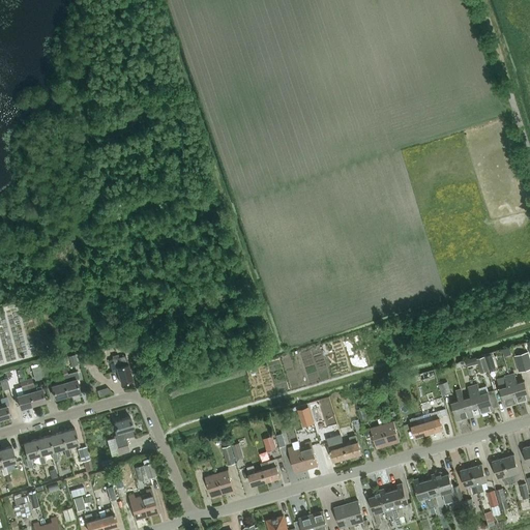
[(86,366),(105,360),(100,349),(82,355),(86,366)]
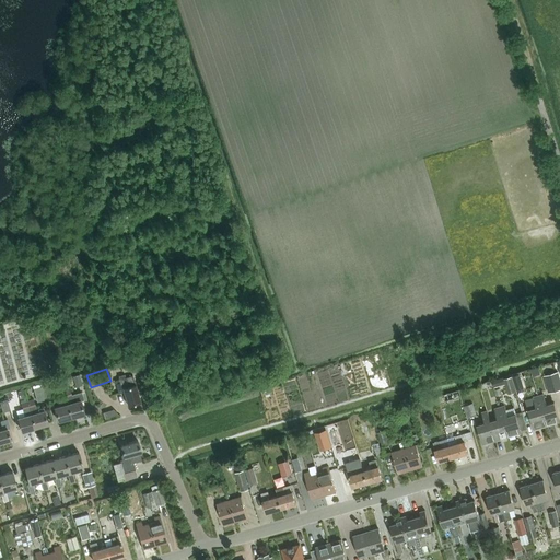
[(559,380),(558,372),(545,375),(550,393),(559,389),(559,380)]
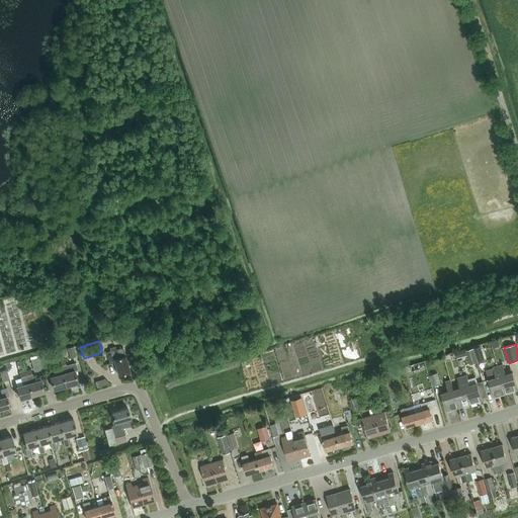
[(77,356),(74,346),(68,348),(71,358),(77,356)]
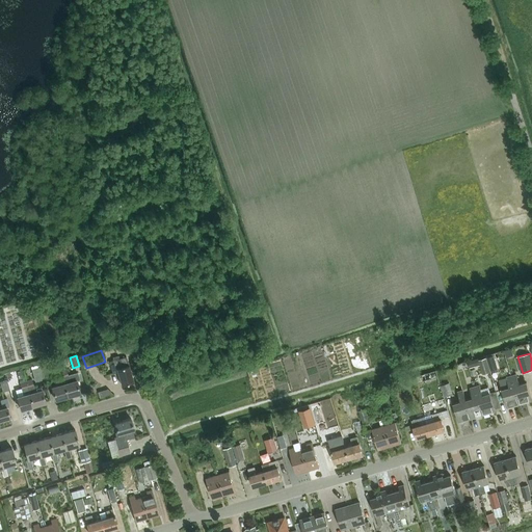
[(494,355),(486,357),(491,373),(499,371),(494,355)]
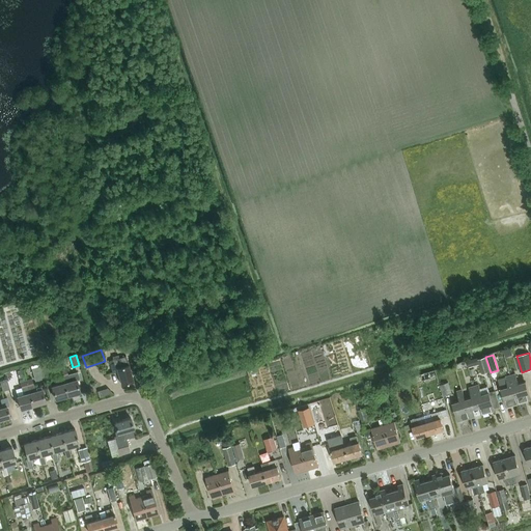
[(134,382),(129,365),(126,357),(118,359),(117,356),(112,357),(113,360),(109,361),(113,373),(117,371),(121,385),(134,382)]
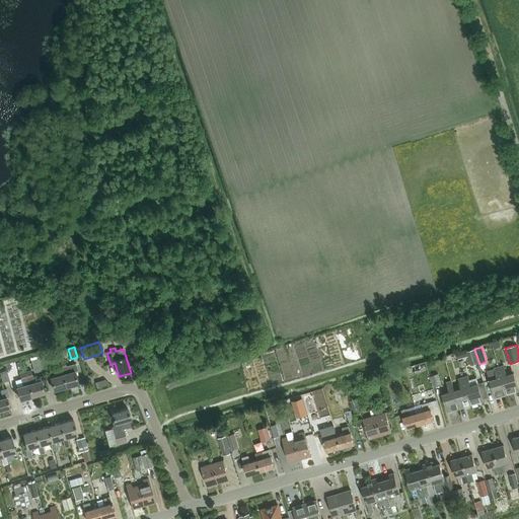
[(471,365),(478,363),(474,349),(467,352),(468,356),(471,365)]
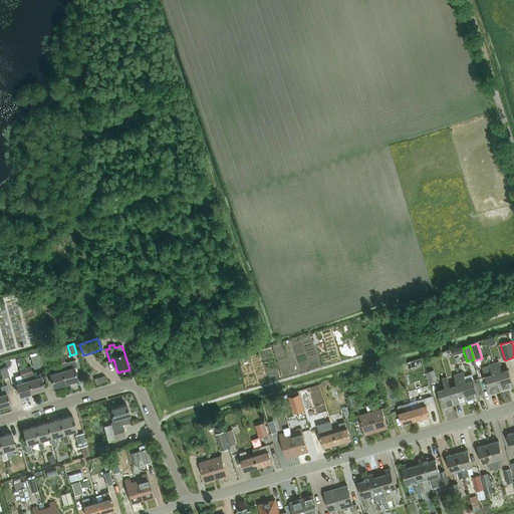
[(464,352),(463,348),(462,346),(452,349),(454,355),(464,352)]
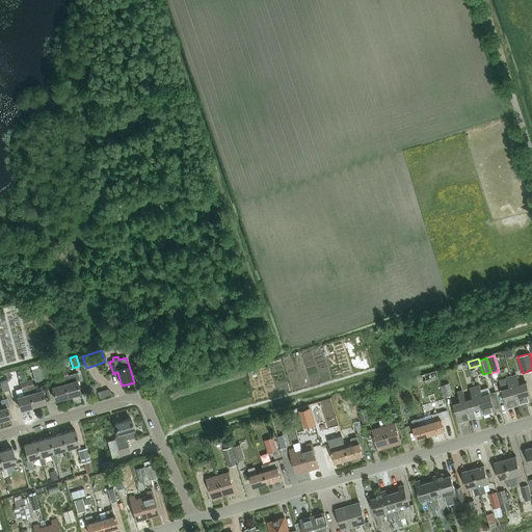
[(53,377),(49,365),(42,367),(45,379),(53,377)]
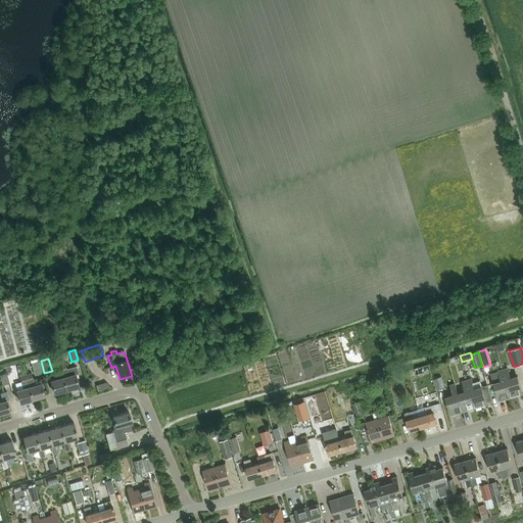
[(43,373),(39,362),(32,364),(35,375),(43,373)]
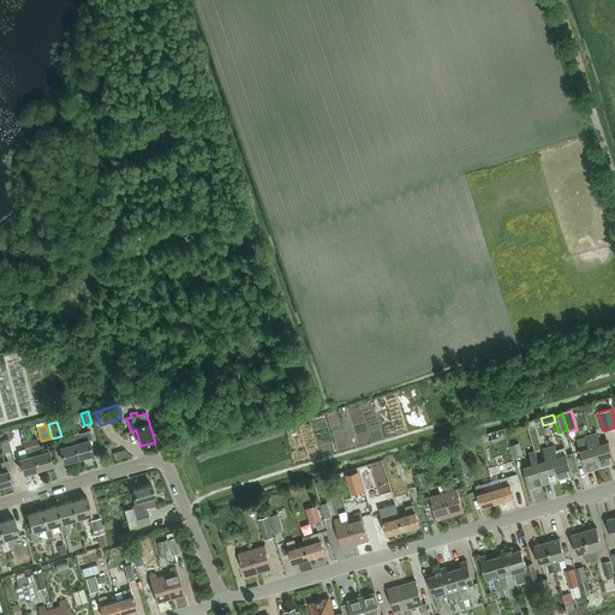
[(70,429),(72,437),(75,443),(78,459),(93,455),(89,440),(81,442),(79,436),(77,428),(70,429)]
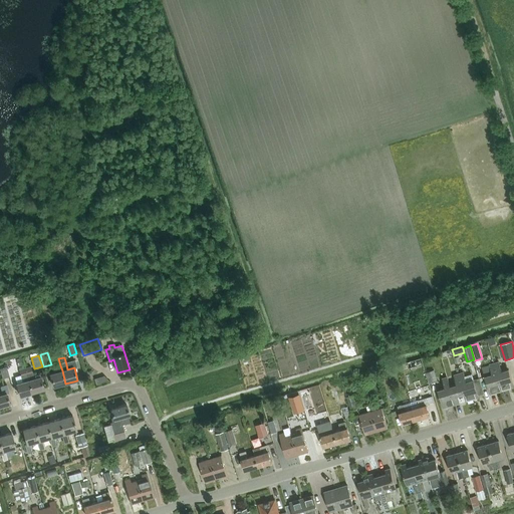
[(494,363),(502,391),(513,387),(509,369),(502,371),(499,362),(494,363)]
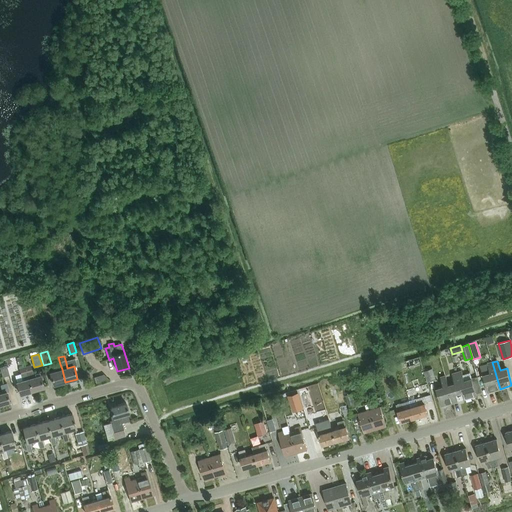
[(488,392),(500,389),(492,362),(480,365),(483,375),(488,392)]
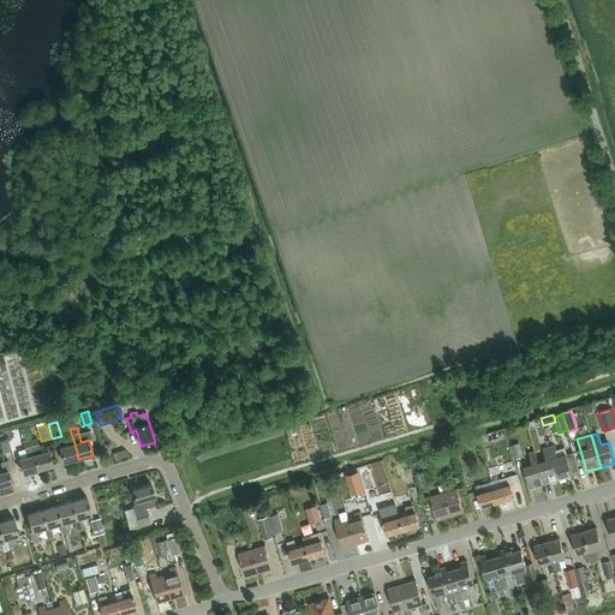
[(30,441),(39,471),(53,466),(48,451),(41,453),(37,439),(30,441)]
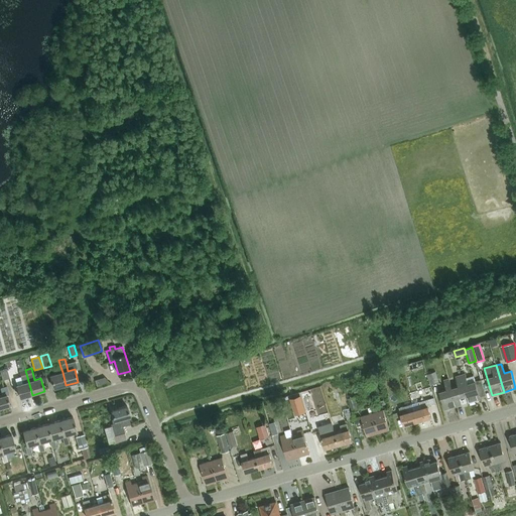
[(9,378),(7,369),(0,370),(3,380),(9,378)]
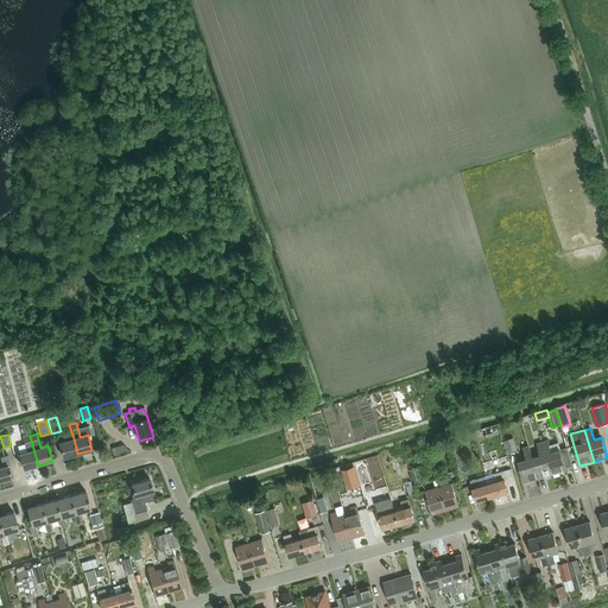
[(38,466),(30,436),(23,438),(27,451),(20,454),(25,469),(38,466)]
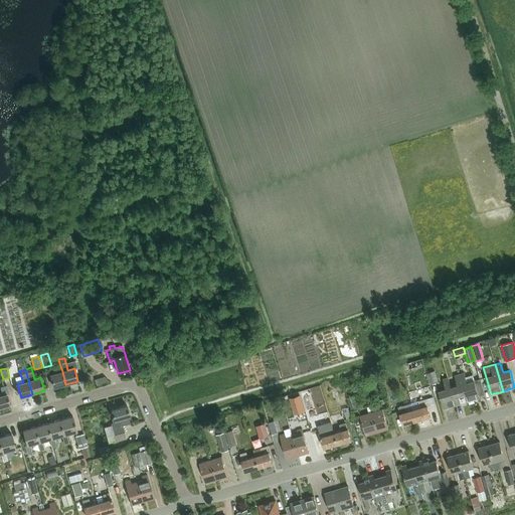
[(65,384),(62,371),(50,375),(54,387),(65,384)]
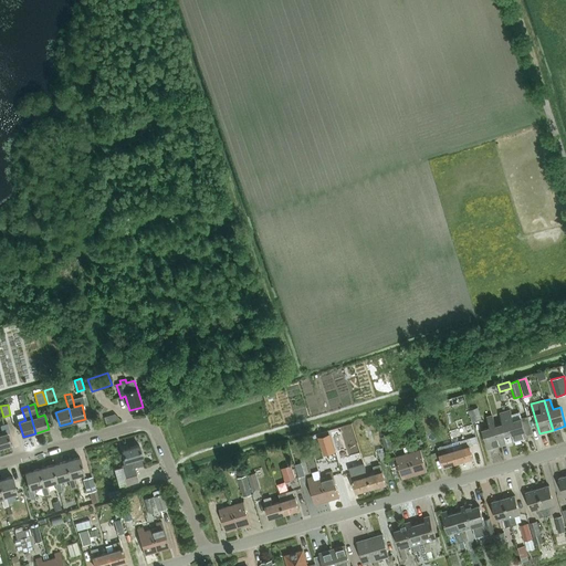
[(482,420),(479,408),(469,410),(472,422),(482,420)]
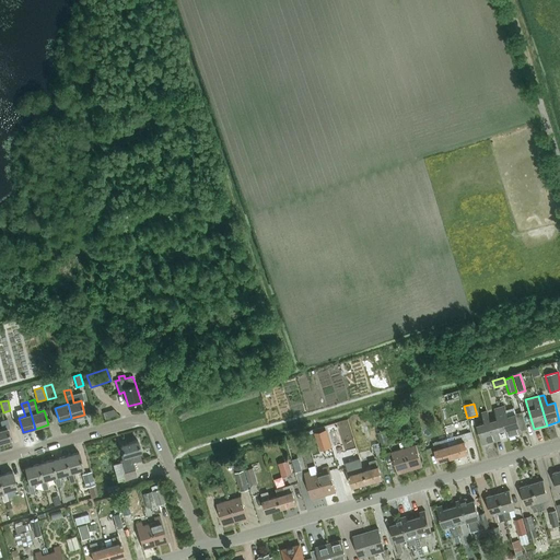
[(500,407),(509,436),(522,433),(521,430),(516,415),(509,417),(505,406),(500,407)]
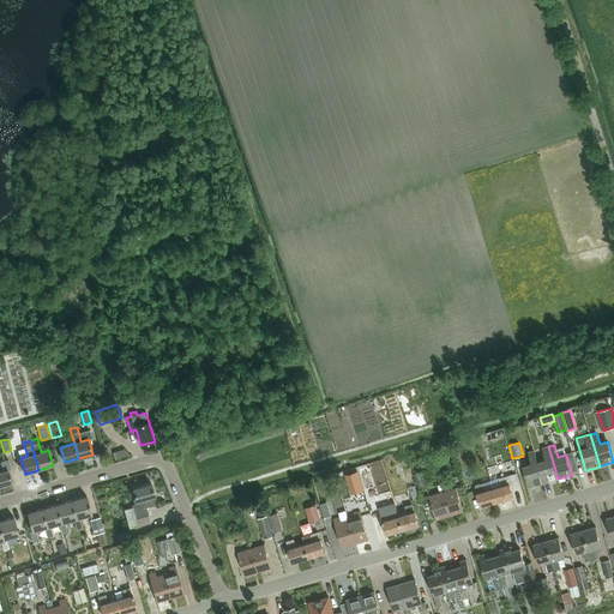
[(545,483),(558,479),(548,446),(542,449),(546,459),(537,462),(545,483)]
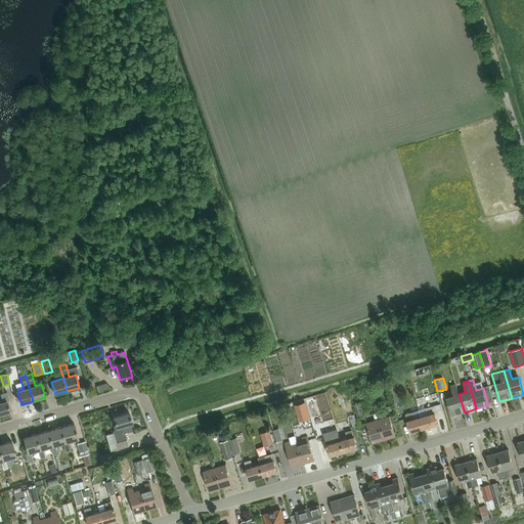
[(465,412),(459,394),(456,385),(451,386),(453,396),(446,398),(451,416),(465,412)]
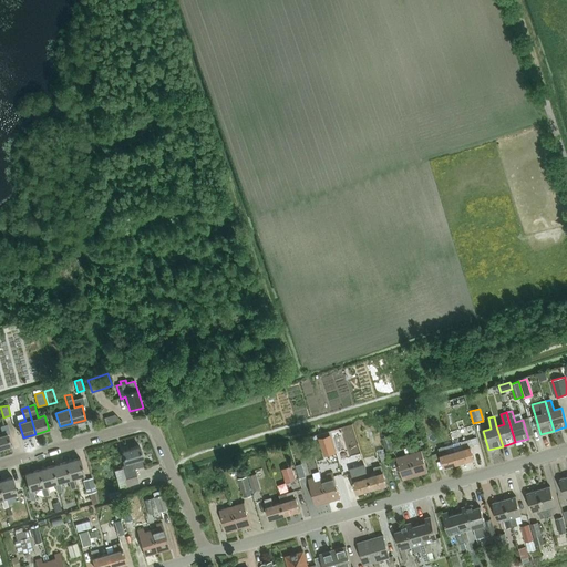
[(529,418),(523,420),(527,435),(534,434),(529,418)]
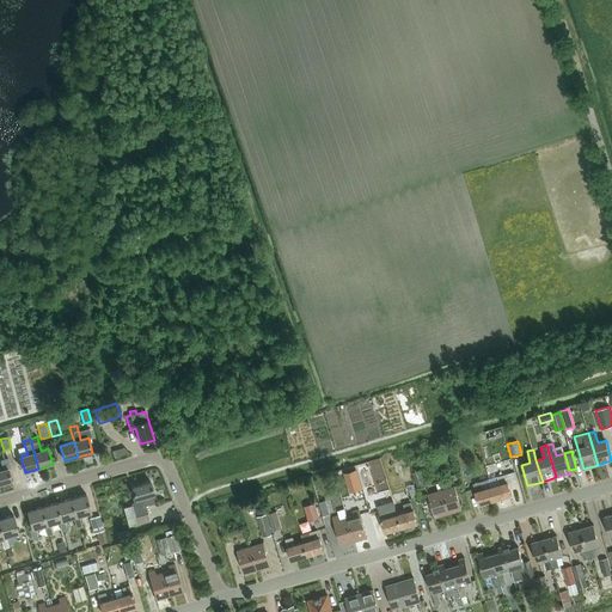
[(0,470),(0,484),(12,481),(8,469),(11,469),(8,458),(0,460),(4,470),(0,470)]
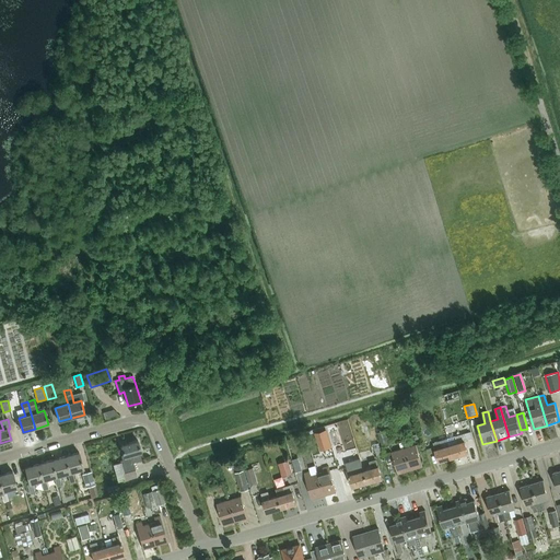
[(327,429),(315,433),(321,451),(333,447),(327,429)]
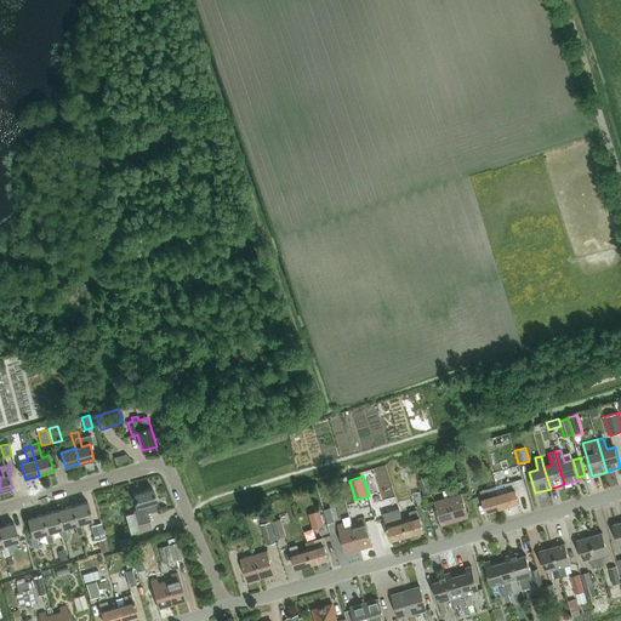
[(432,494),(427,478),(420,479),(425,496),(432,494)]
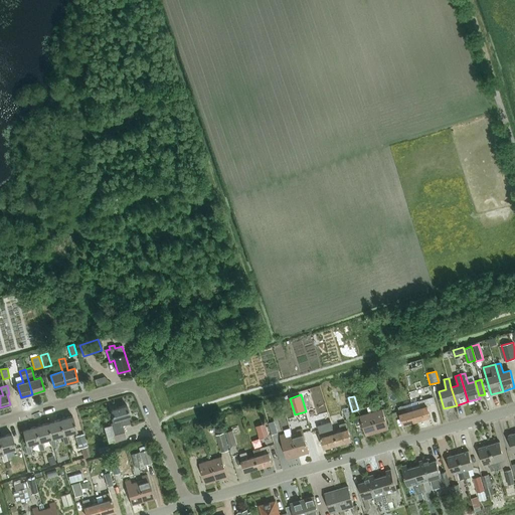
[(421,407),(413,409),(417,420),(431,416),(427,405),(436,403),(434,397),(419,401),(421,407)]
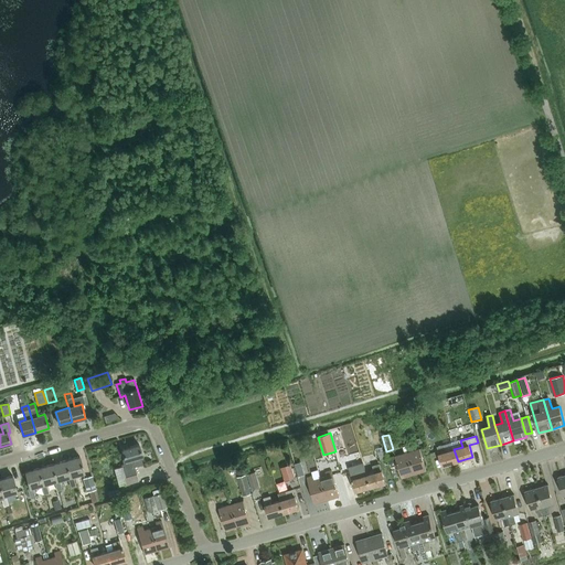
[(125,478),(137,475),(135,467),(142,465),(140,457),(142,457),(139,445),(123,449),(125,459),(123,460),(125,470),(123,470),(125,478)]
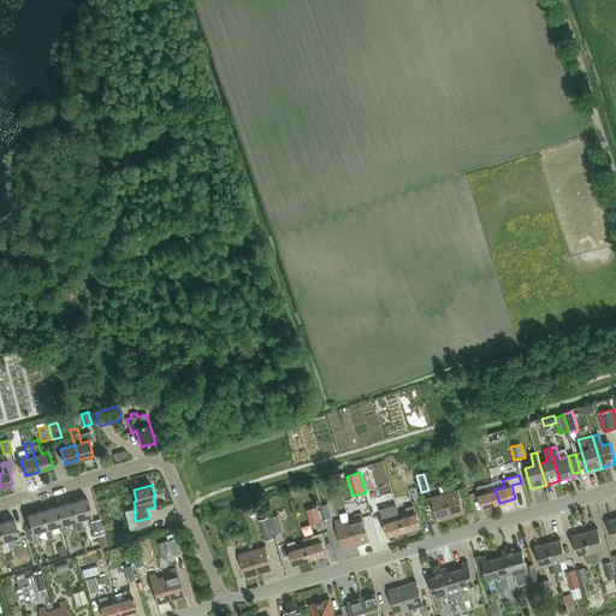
[(484,485),(478,487),(479,495),(483,508),(499,503),(495,490),(486,492),(484,485)]
